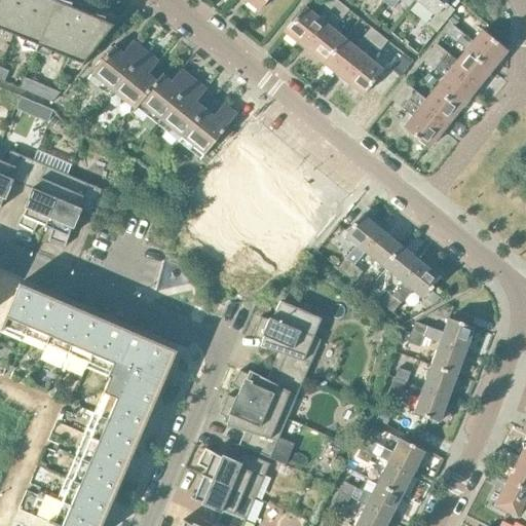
[(0,0),(0,28),(13,34),(28,0),(0,0)]
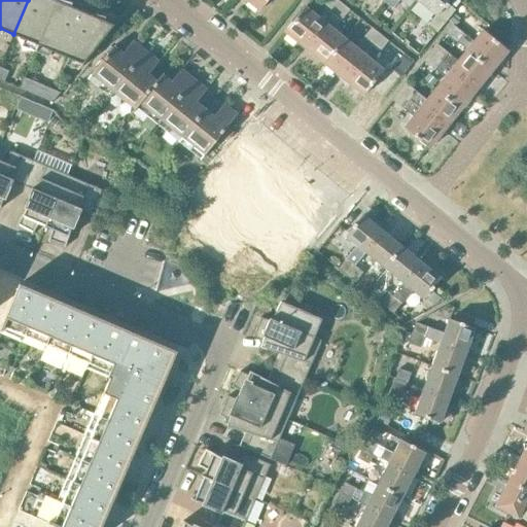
[(38,44),(57,1),(55,0),(28,0),(13,34),(38,44)]
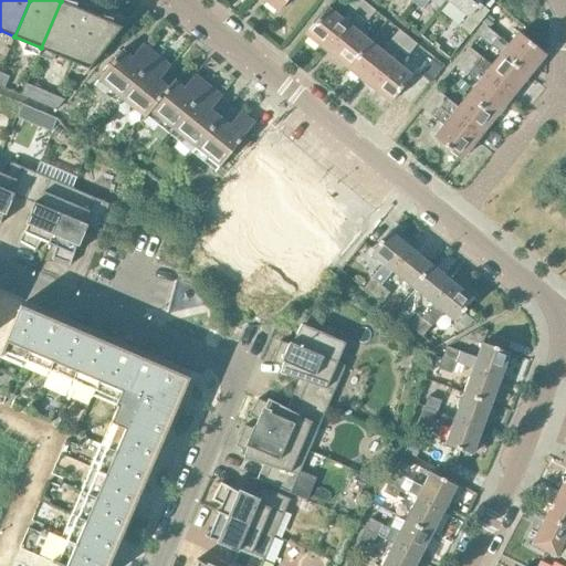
[(67,59),(87,12),(75,8),(77,3),(66,0),(63,0),(62,1),(61,1),(41,48),(67,59)]
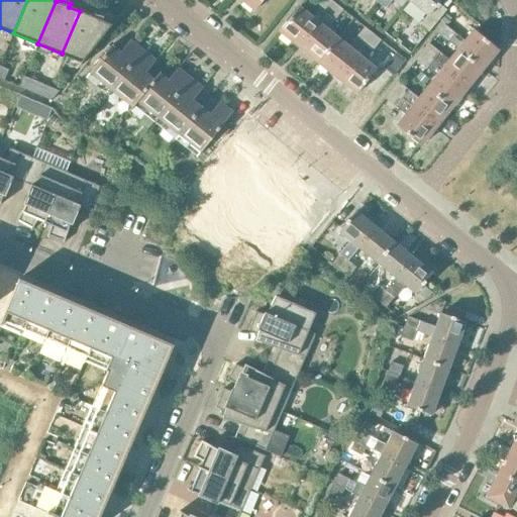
[(264,0),(240,0),(254,11),(264,0)]
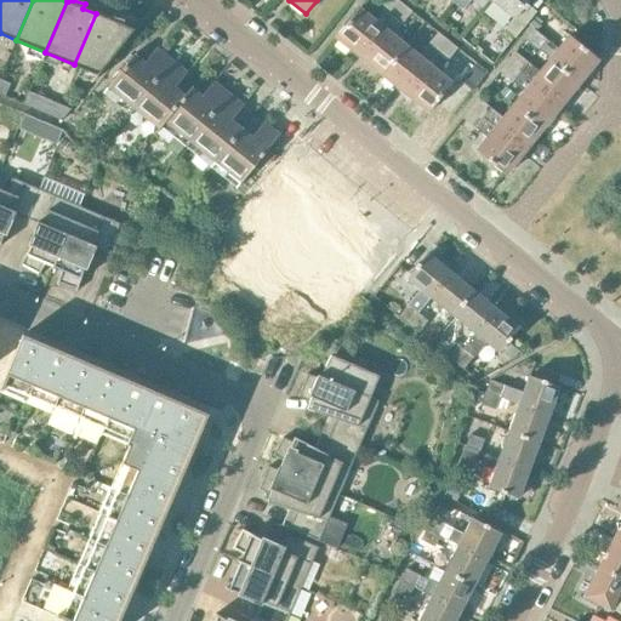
[(360,57),(403,5),(397,0),(389,0),(382,10),(374,21),(359,10),(336,38),(360,57)]
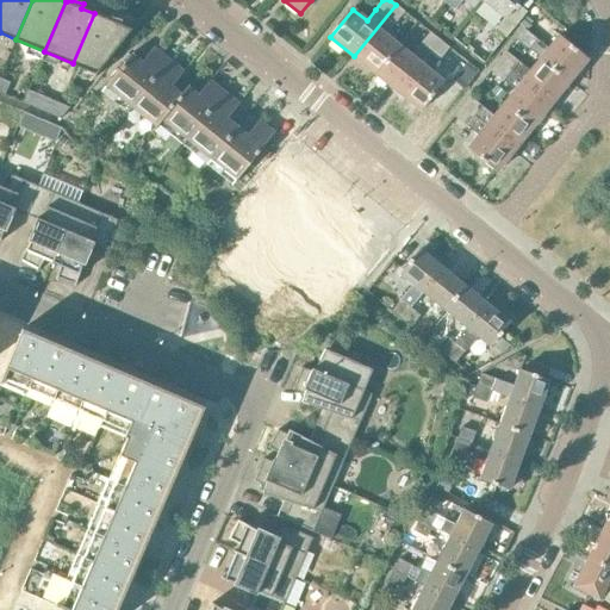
[(447,0),(446,2),(455,10),(462,0),(483,0),(484,0),(483,0),(447,0)]
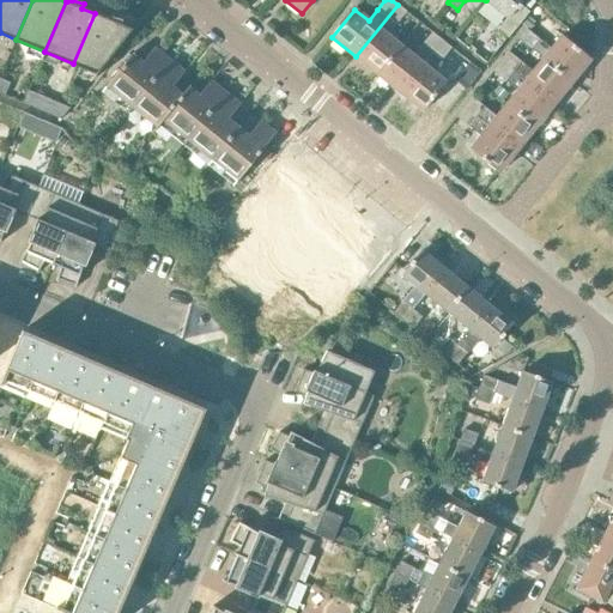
[(522,0),(485,0),(486,0),(508,18),(499,29),(509,37),(529,12),(520,5),(522,0)]
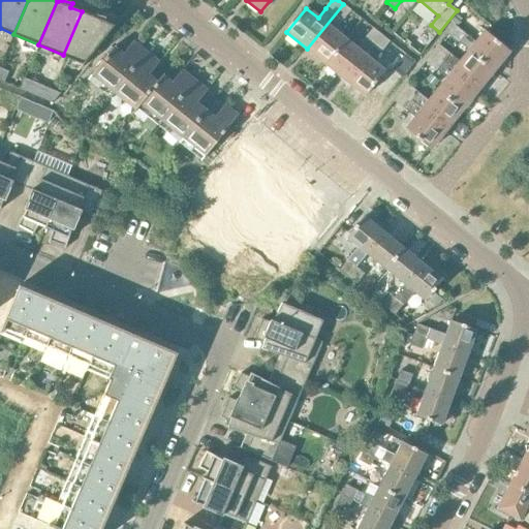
[(327,64),(346,40),(334,30),(350,10),(343,4),(307,49),(327,64)]
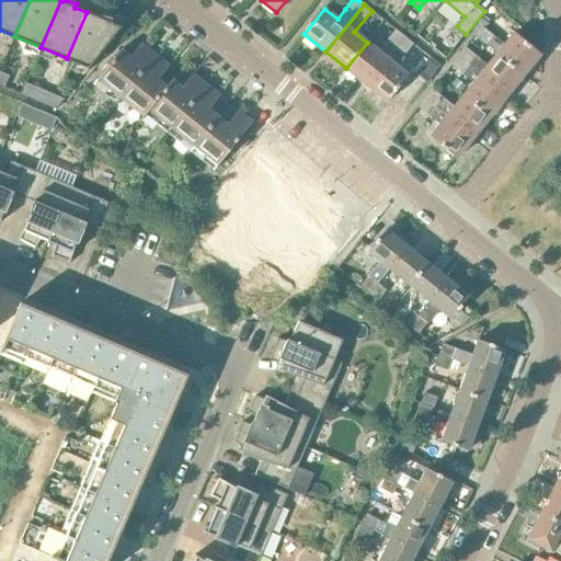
[(98,18),(87,12),(67,58),(88,68),(121,26),(111,22),(112,19),(100,14),(98,18)]
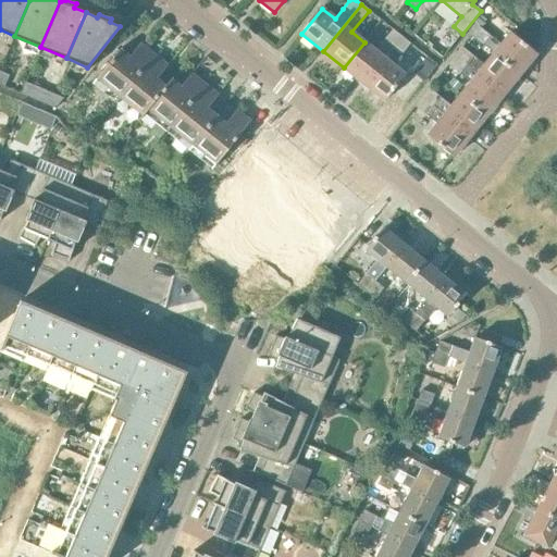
[(484,44),(492,37),(479,26),(473,35),(484,44)]
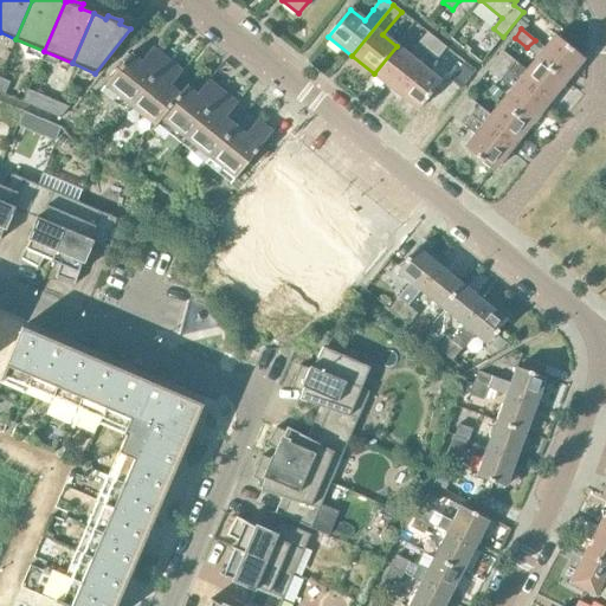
[(429,52),(438,40),(429,32),(418,45),(408,56),(397,46),(374,73),(397,92),(418,64),(429,52)]
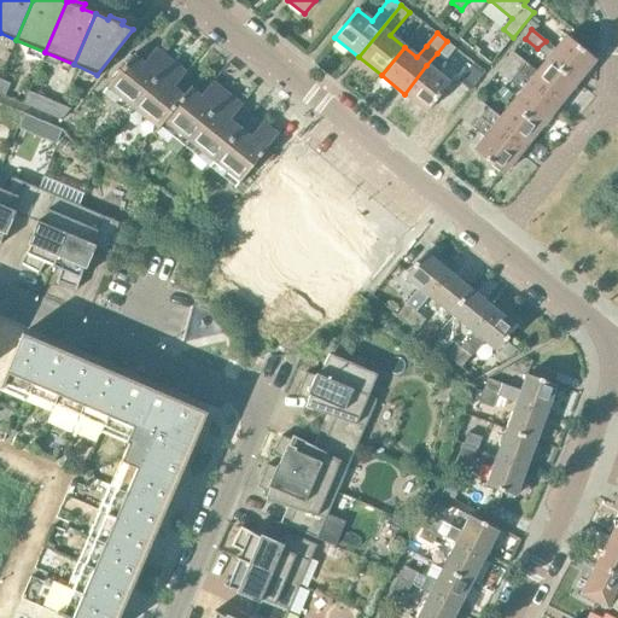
[(549,59),(577,82),(596,59),(567,35),(549,59)]
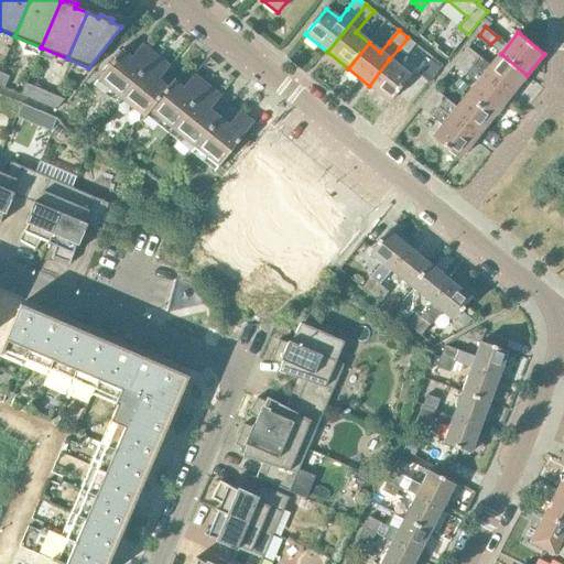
[(408,38),(399,49),(407,55),(415,44),(408,38)]
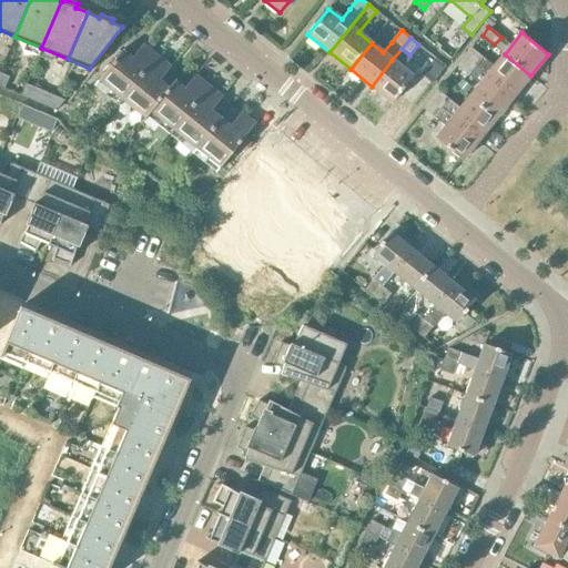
[(509,44),(501,38),(494,46),(503,53),(509,44)]
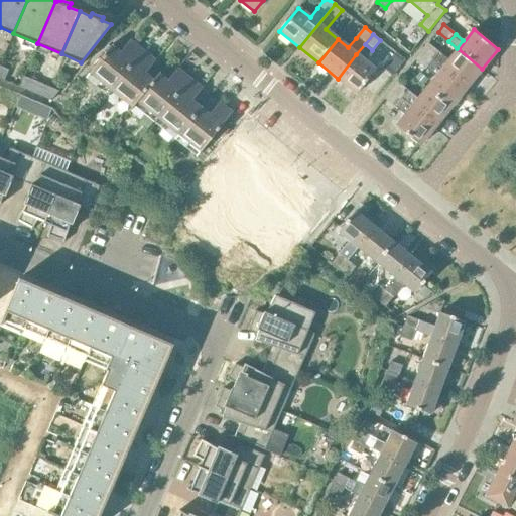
[(110,90),(144,48),(131,38),(120,51),(112,44),(89,73),(110,90)]
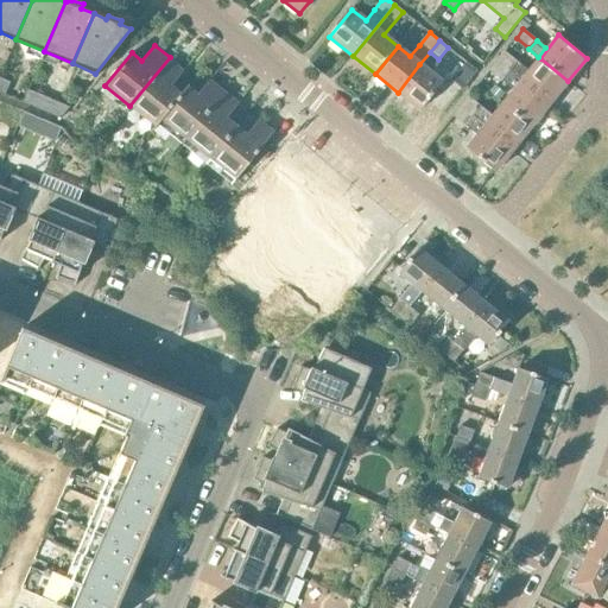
[(498,61),(511,71),(518,62),(506,51),(498,61)]
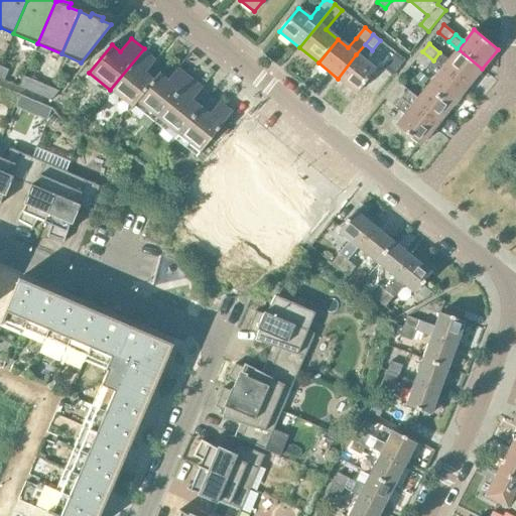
[(131,107),(154,79),(146,72),(156,58),(144,48),(110,90),(131,107)]
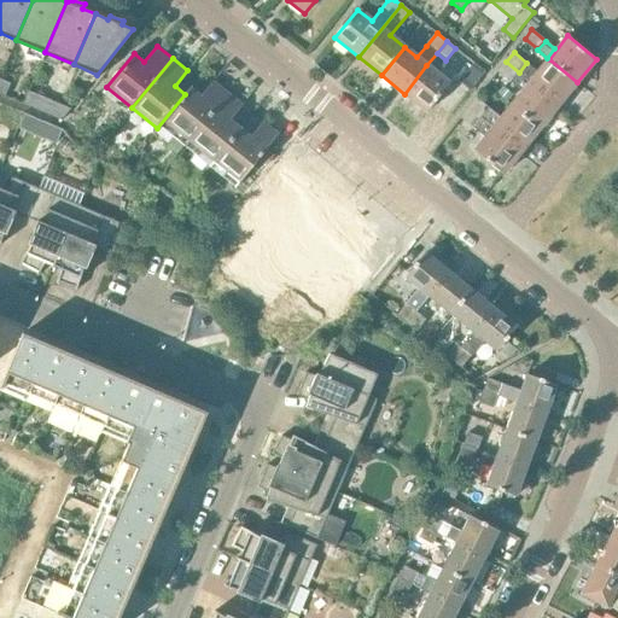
[(529,64),(520,74),(559,105),(577,82),(549,59),(538,73),(529,64)]
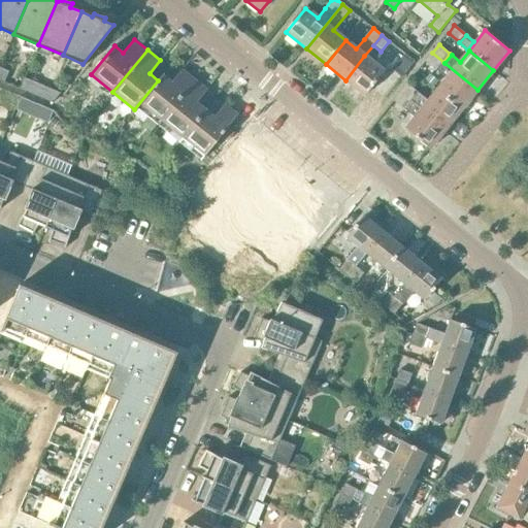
[(436,70),(443,62),(432,53),(426,61),(436,70)]
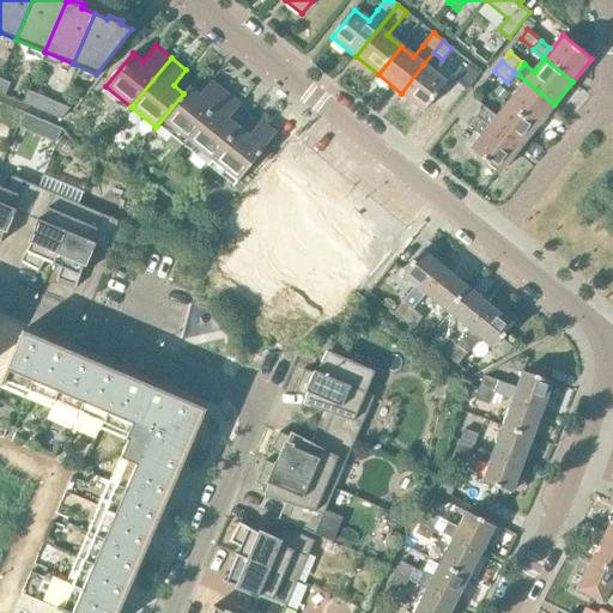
[(480,71),(471,64),(456,82),(465,90),(480,71)]
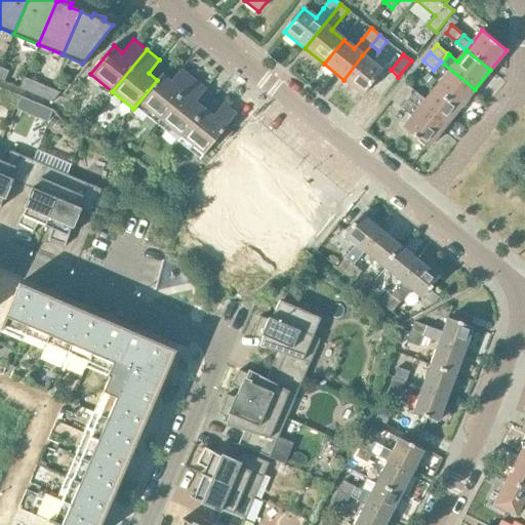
[(362,95),(381,71),(362,55),(344,80),(362,95)]
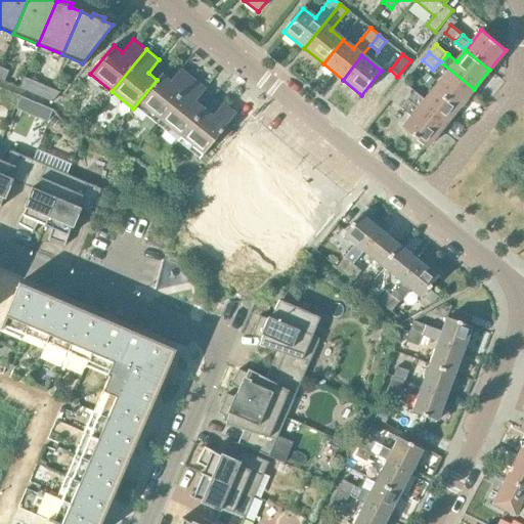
[(474,89),(441,62),(435,71),(443,78),(434,89),(459,108),(474,89)]
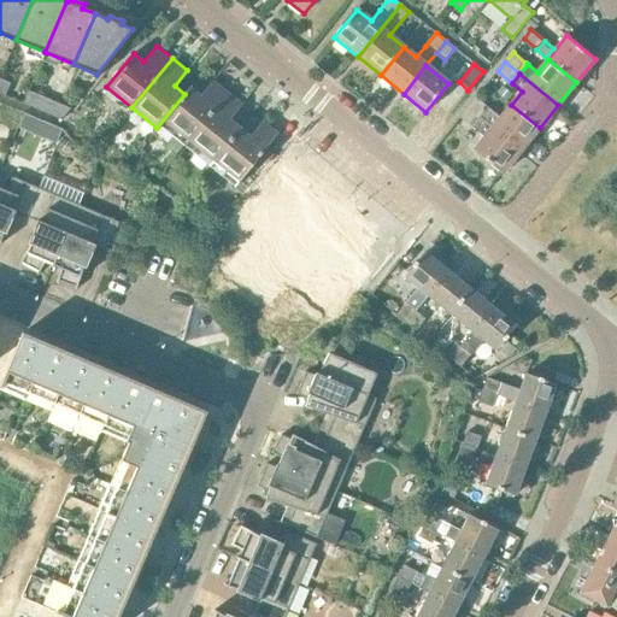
[(0,78),(0,93),(5,95),(10,83),(0,78)]
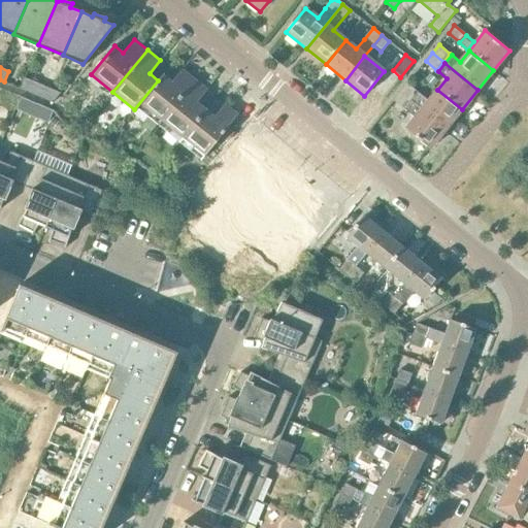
[(163,73),(158,80),(134,109),(135,110),(140,103),(161,121),(195,79),(182,68),(171,81),(164,74),(165,74),(163,73)]
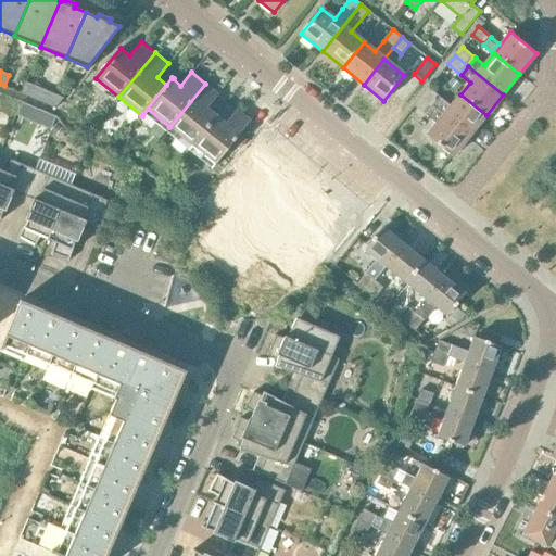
[(21,93),(47,104),(51,92),(26,81),(21,93)]
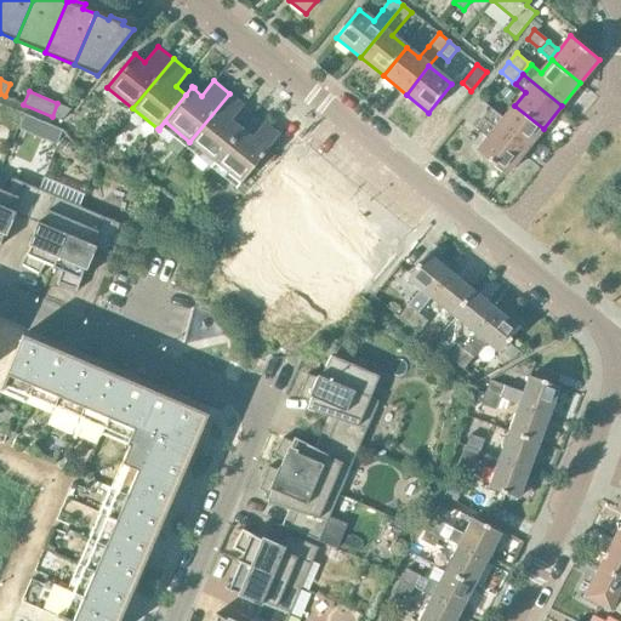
[(244,104),(229,93),(189,142),(215,163),(243,129),(241,126),(241,127),(232,120),(244,104)]
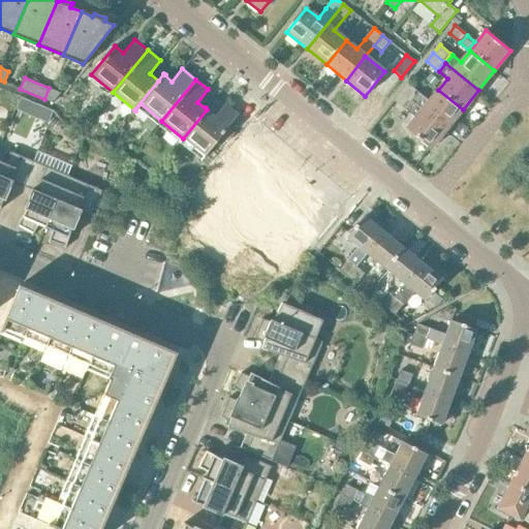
[(401,92),(421,107),(428,99),(418,92),(408,84),(401,92)]
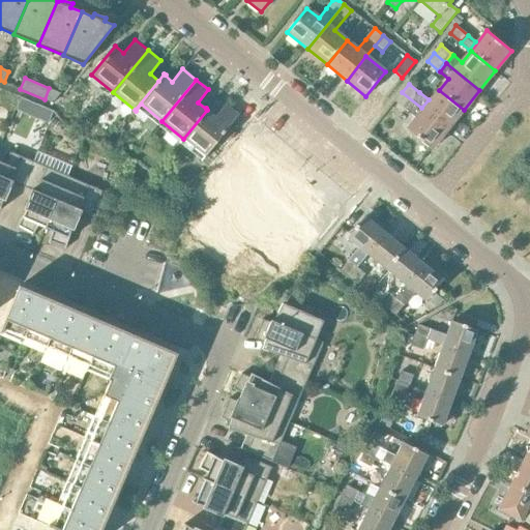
[(49,88),(45,99),(53,102),(60,93),(49,88)]
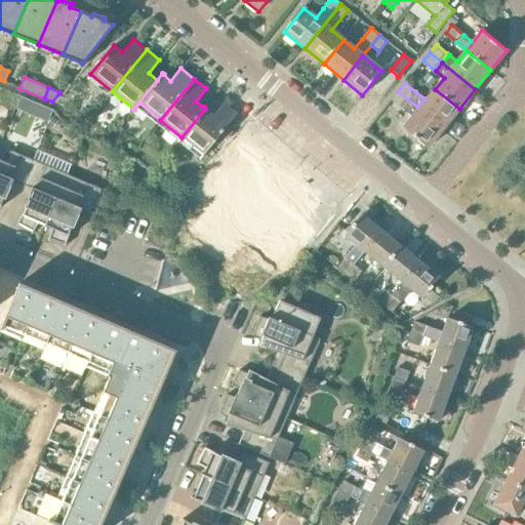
[(459,109),(435,89),(419,109),(443,128),(459,109)]
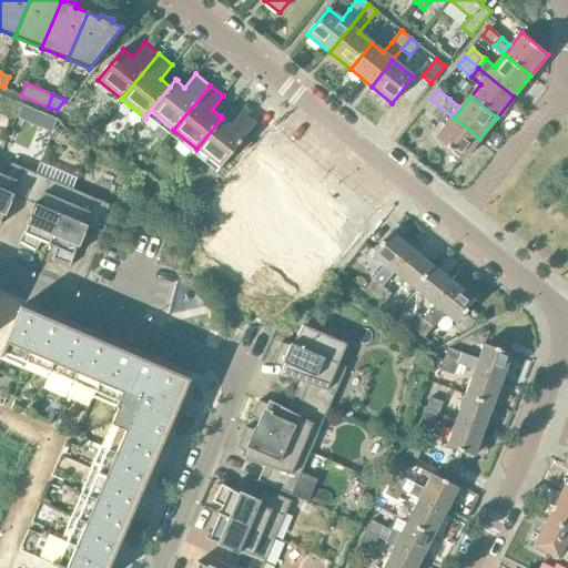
[(445,125),(452,115),(430,99),(424,108),(435,118),(445,125)]
